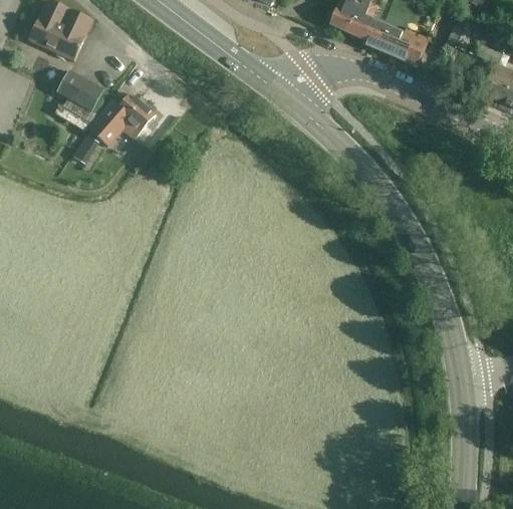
[(70,59),(89,17),(52,0),(44,0),(26,39),(70,59)]
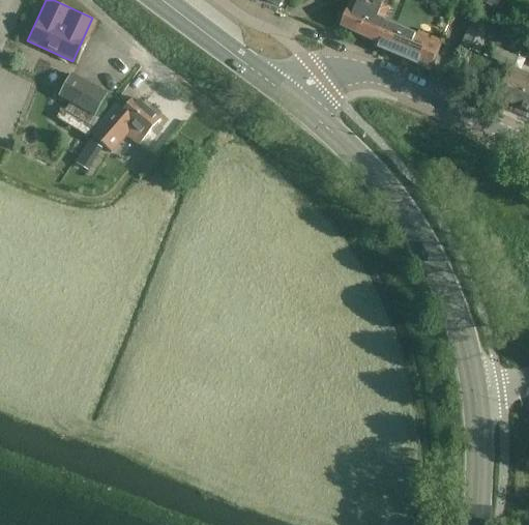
[(349,5),(341,26),(373,40),(382,20),(387,7),(388,7),(389,6),(391,0),(350,0),(348,5),(349,5)]
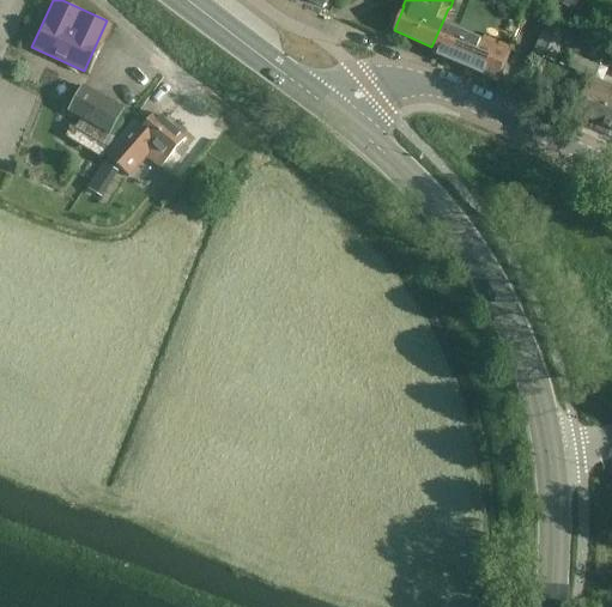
[(432,47),(430,52),(496,79),(510,46),(527,6),(511,0),(453,0),(450,7),(449,8),(448,8),(442,23),(431,47),(432,47)]
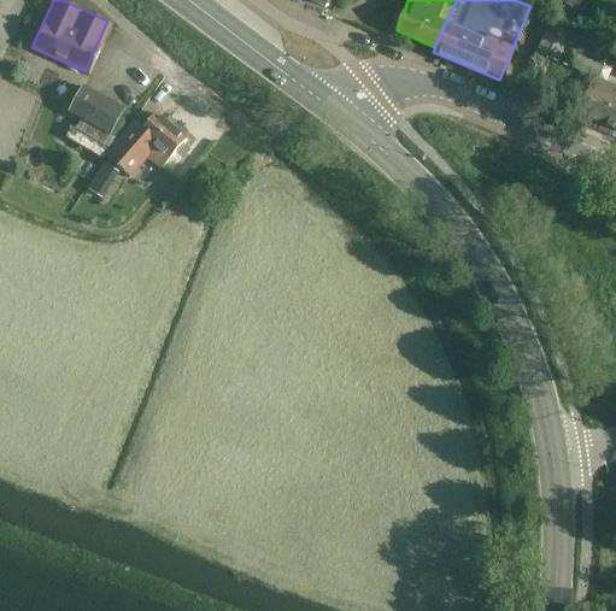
[(587,51),(596,34),(550,15),(535,51),(556,60),(564,41),(587,51)]
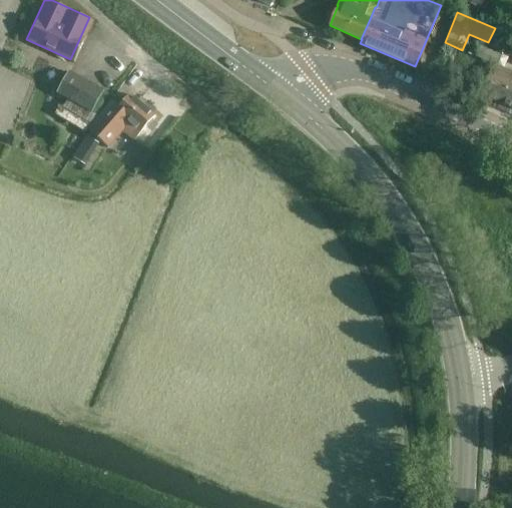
[(2,50),(0,54),(0,56),(8,60),(9,60),(13,52),(8,50),(3,47),(2,50)]
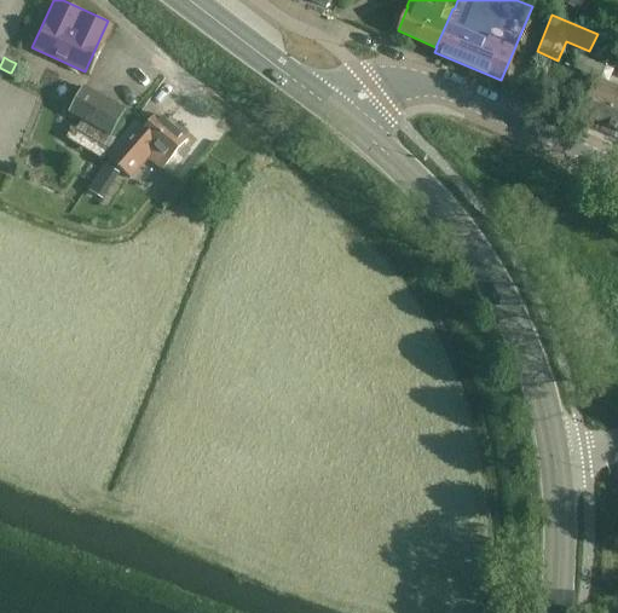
[(617,82),(598,75),(593,87),(591,86),(581,113),(617,127),(617,82)]
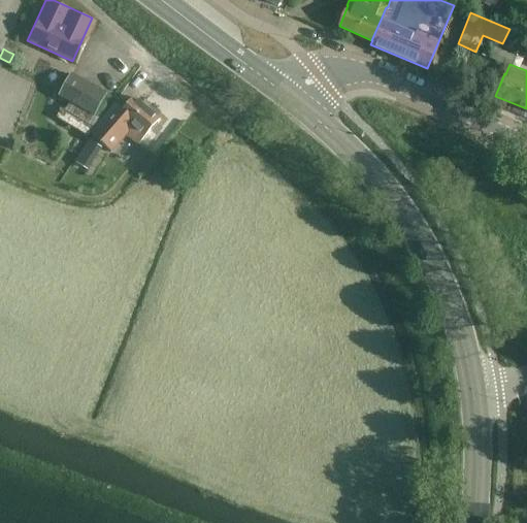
[(88,133),(98,116),(93,112),(105,92),(69,71),(57,92),(64,97),(55,113),(88,133)]
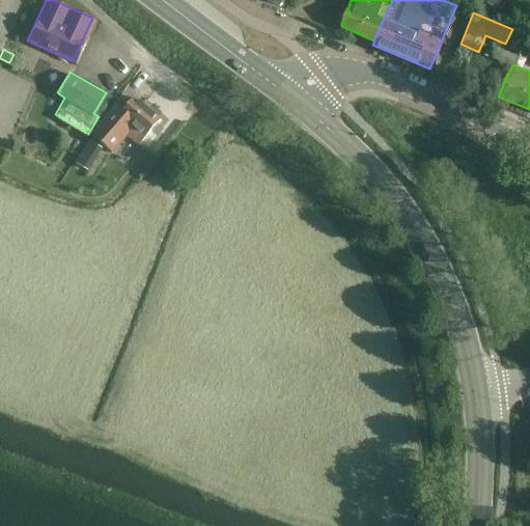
[(159,118),(132,94),(121,106),(114,100),(100,117),(90,133),(110,151),(127,133),(137,143),(159,118)]
